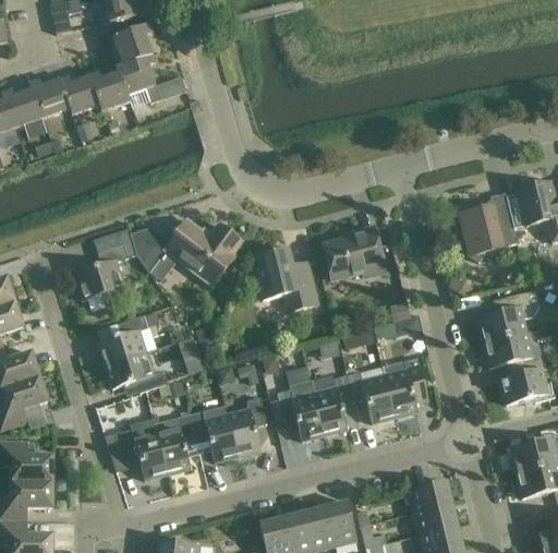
[(56,33),(71,29),(68,13),(81,10),(79,0),(69,0),(63,1),(49,4),(56,33)]
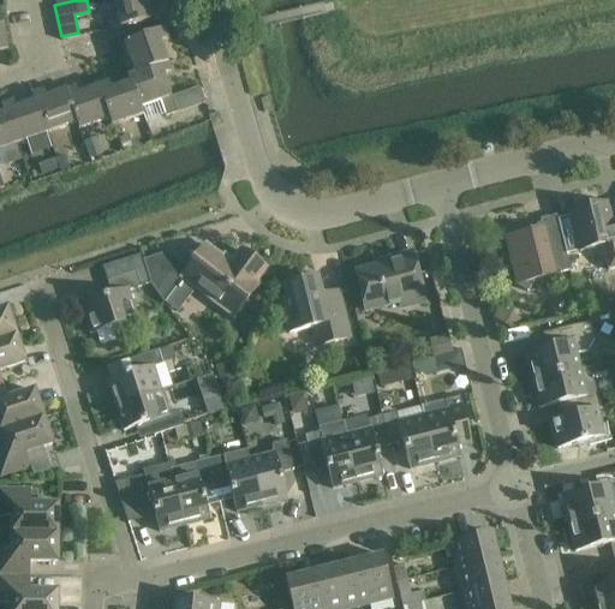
[(115,0),(117,5),(106,7),(109,25),(161,15),(159,4),(150,5),(149,0),(115,0)]
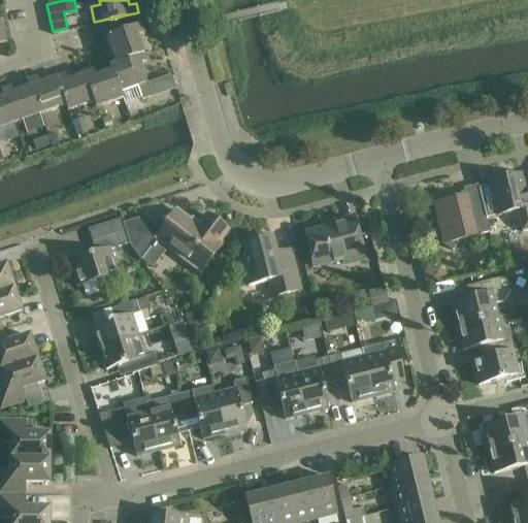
[(106,34),(117,60),(143,51),(137,33),(143,31),(140,22),(106,34)]
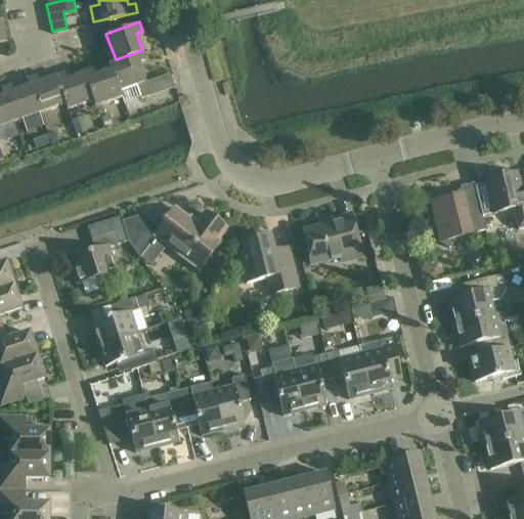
[(145,58),(142,50),(116,59),(108,61),(111,68),(112,68),(119,88),(120,88),(136,82),(140,95),(150,92),(139,61),(145,58)]
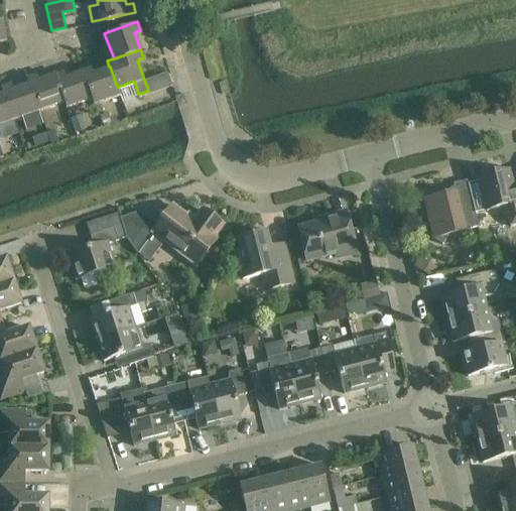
[(91,67),(83,70),(92,96),(94,102),(120,93),(118,87),(117,87),(110,67),(109,67),(93,73),(91,67)]
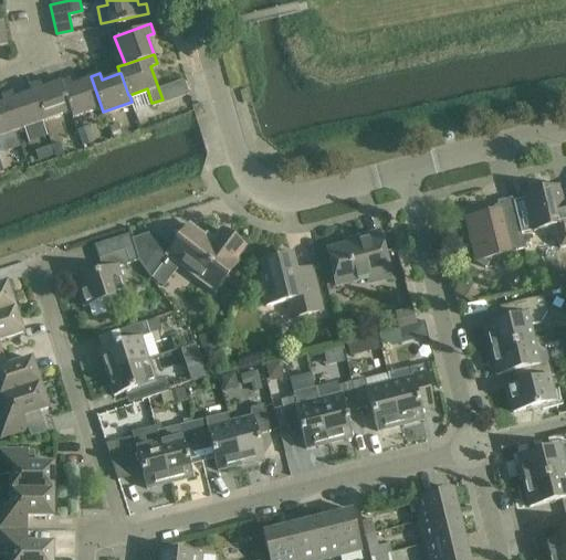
[(71,108),(70,108),(72,115),(101,105),(91,76),(72,83),(70,76),(60,80),(71,108)]
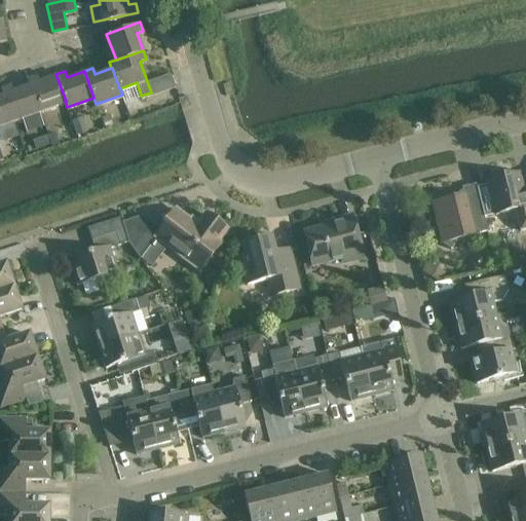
[(66,101),(55,74),(39,80),(37,74),(27,77),(29,83),(30,83),(40,110),(65,101),(66,101)]
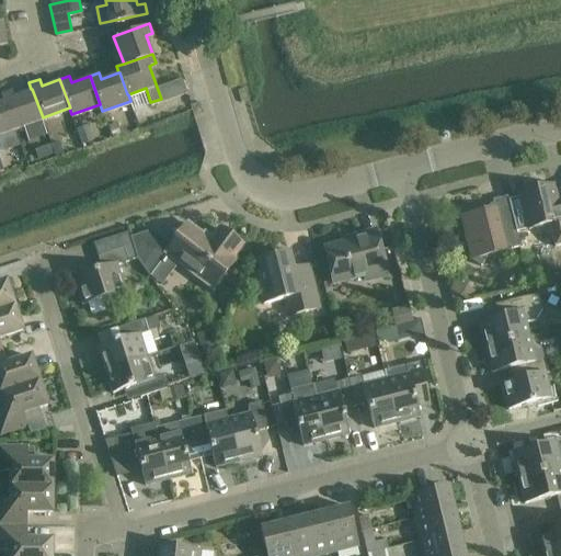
[(1,92),(3,99),(4,99),(15,127),(24,124),(29,138),(47,132),(43,117),(32,89),(31,89),(14,95),(11,89),(1,92)]
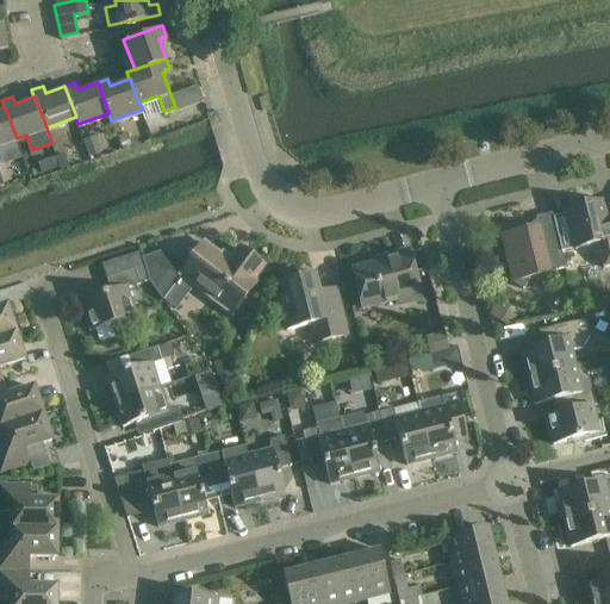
[(0,156),(20,149),(17,138),(5,107),(4,107),(0,109),(0,156)]
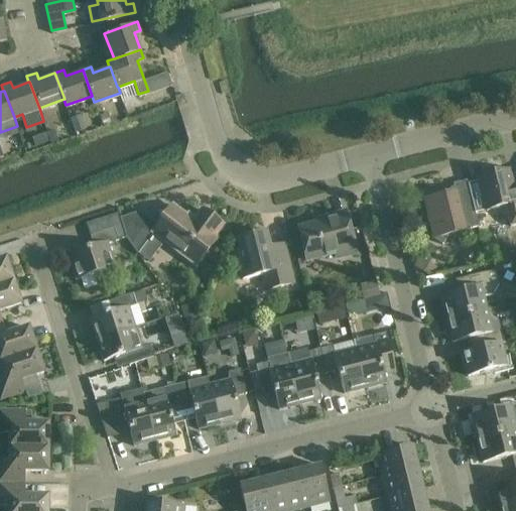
[(81,112),(71,115),(75,129),(85,125),(81,112)]
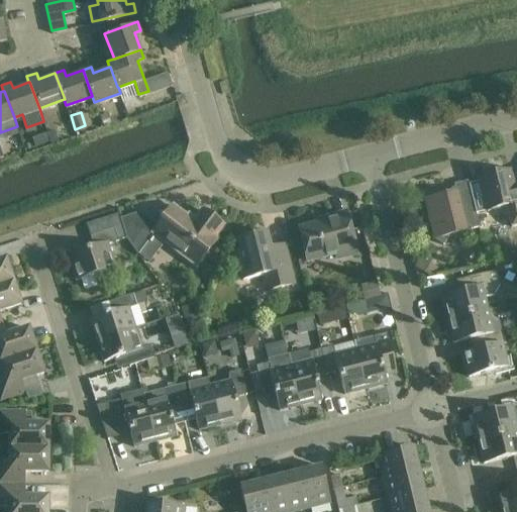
[(481,179),(469,181),(476,210),(506,204),(511,224),(516,222),(516,186),(513,187),(509,168),(480,175),(481,179)]
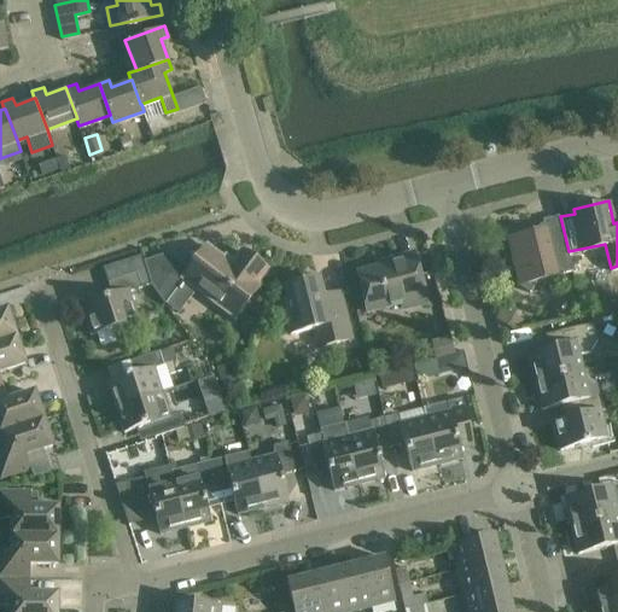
[(508,237),(519,283),(531,289),(538,277),(572,269),(559,213),(542,216),(544,226),(500,237),(501,238),(508,237)]
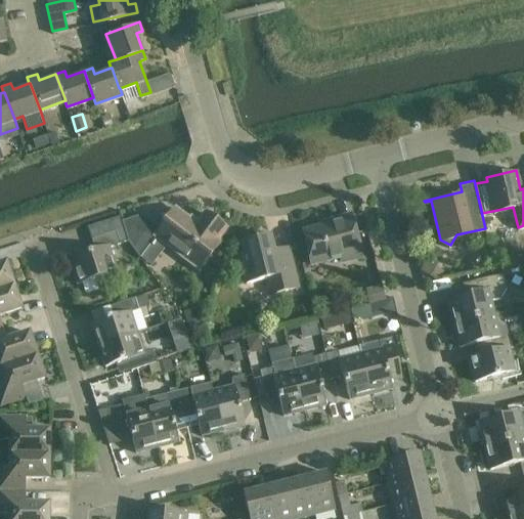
[(199,266),(208,255),(220,239),(218,238),(226,226),(205,210),(197,221),(176,206),(161,226),(142,212),(122,218),(123,222),(128,239),(140,255),(151,263),(167,243),(199,266)]
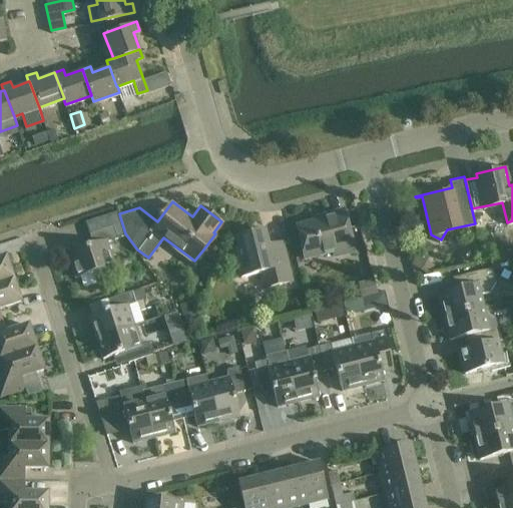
[(297,224),(301,243),(304,256),(333,248),(335,254),(355,248),(345,207),(324,212),(325,217),(297,224)]
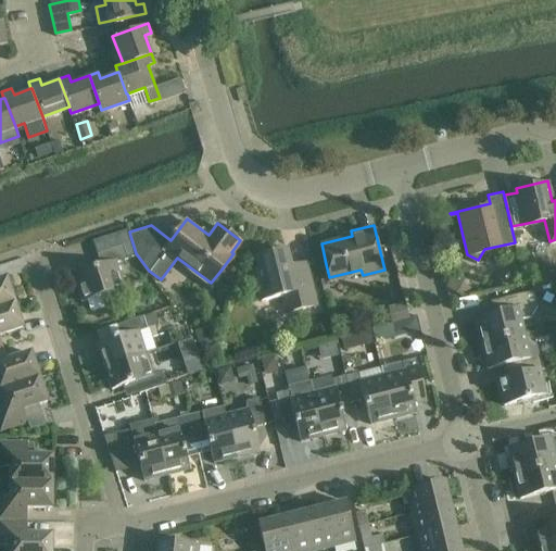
[(118,229),(122,238),(130,236),(129,232),(127,227),(118,229)]
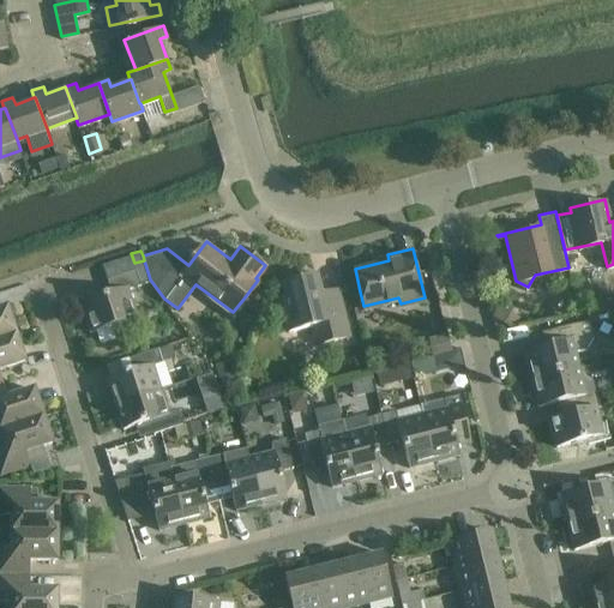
[(127,287),(150,280),(144,260),(134,263),(136,268),(107,277),(112,290),(82,300),(91,329),(95,327),(100,339),(102,341),(103,341),(116,337),(118,333),(114,321),(137,314),(127,287)]
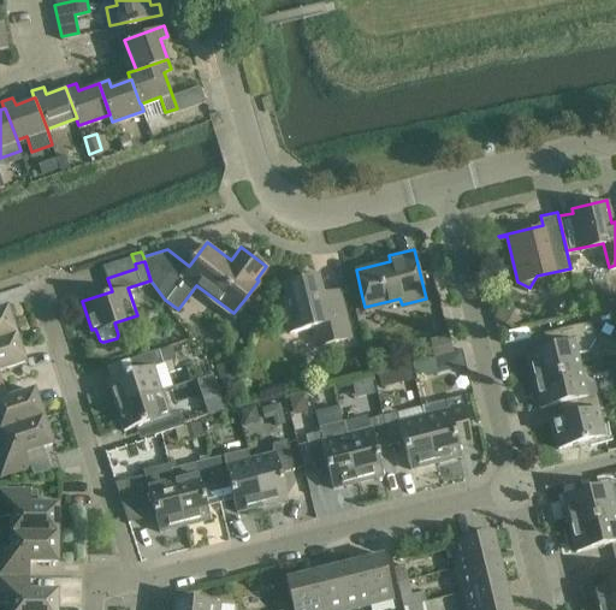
[(282,298),(289,330),(313,324),(318,343),(350,335),(341,300),(325,303),(318,274),(285,283),(288,297),(282,298)]
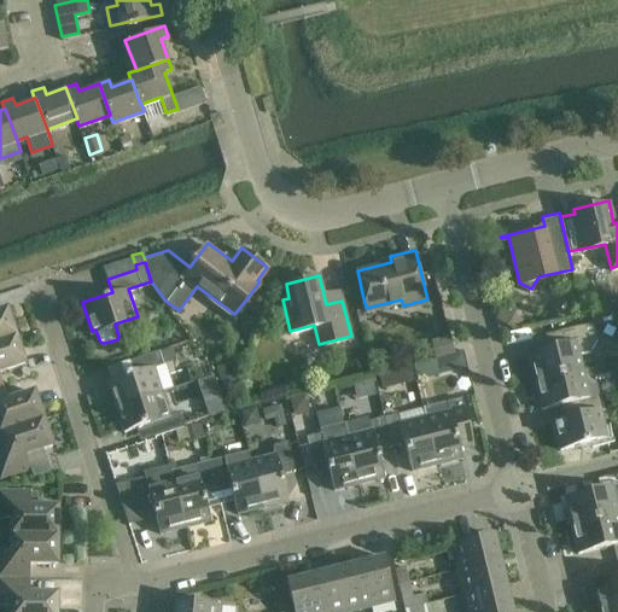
[(0,338),(16,333),(7,306),(0,307),(0,338)]
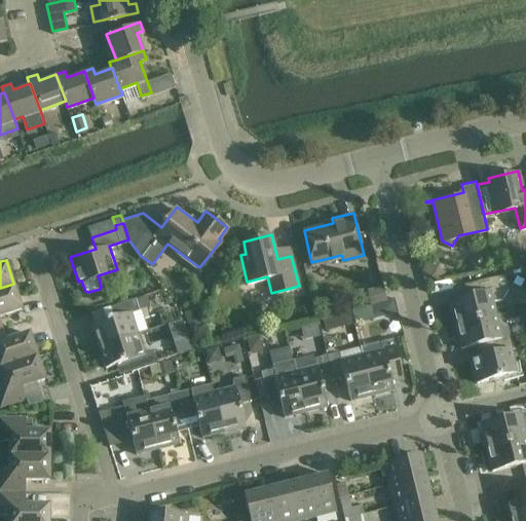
[(495,274),(490,275),(471,281),(474,293),(450,299),(461,346),(485,340),(488,352),(511,346),(513,346),(508,324),(499,326),(492,300),(501,298),(509,287),(504,273),(496,275),(495,274)]
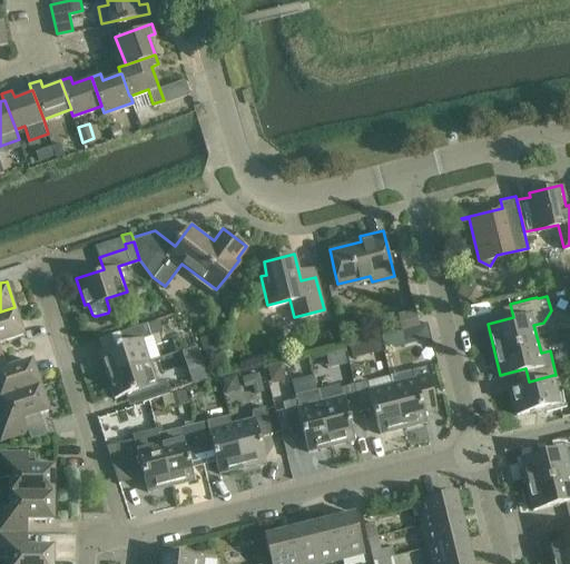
[(0,339),(23,333),(15,307),(0,312),(0,353),(3,353),(0,343),(0,339)]
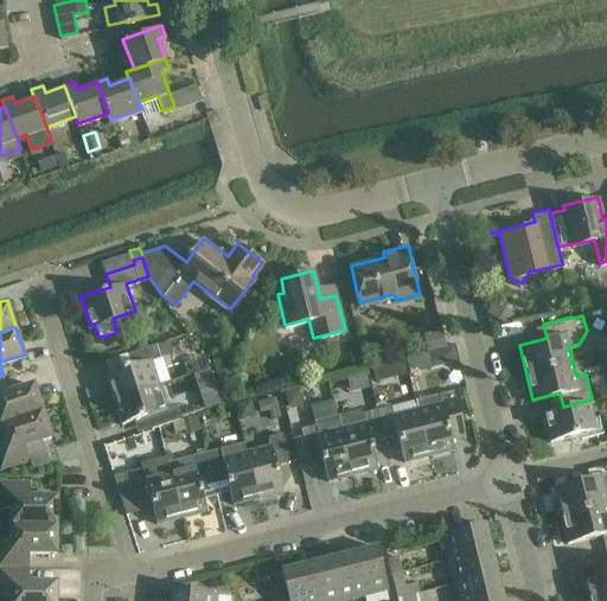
[(446,343),(446,341),(442,327),(423,332),(427,347),(446,343)]
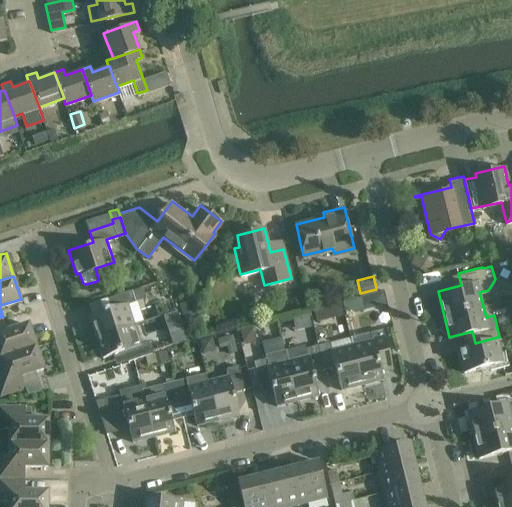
[(132,289),(127,290),(108,296),(111,307),(89,314),(96,335),(134,322),(127,302),(135,300),(132,289)]
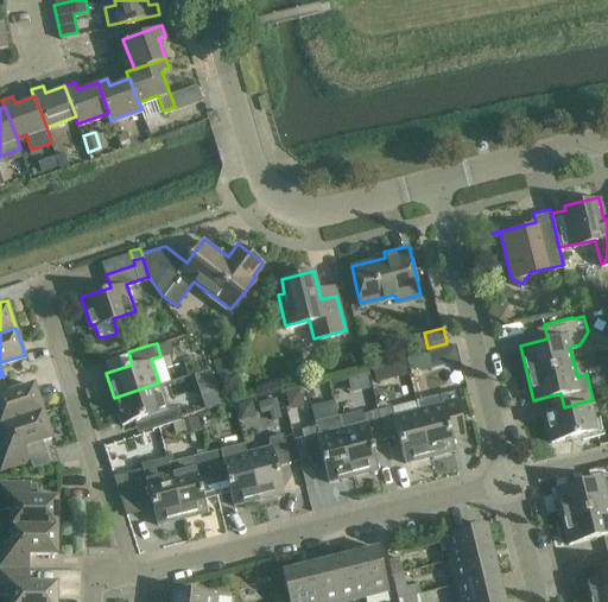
[(448,344),(442,347),(445,362),(458,359),(454,343),(448,344)]
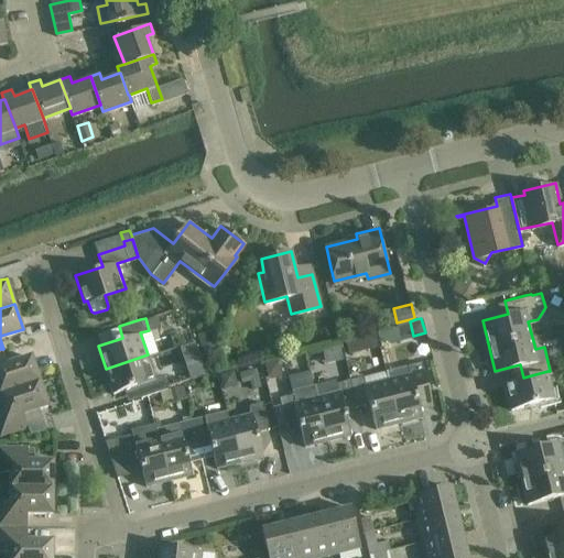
[(210,328),(197,332),(203,349),(216,345),(210,328)]
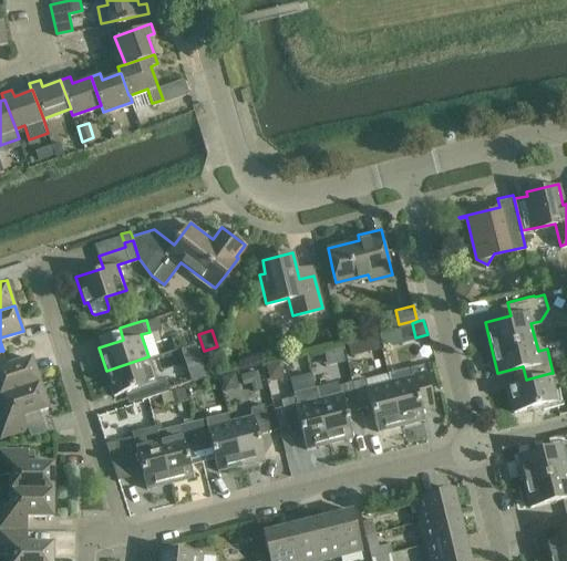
[(0,393),(40,381),(31,356),(8,364),(3,351),(0,351),(0,393)]
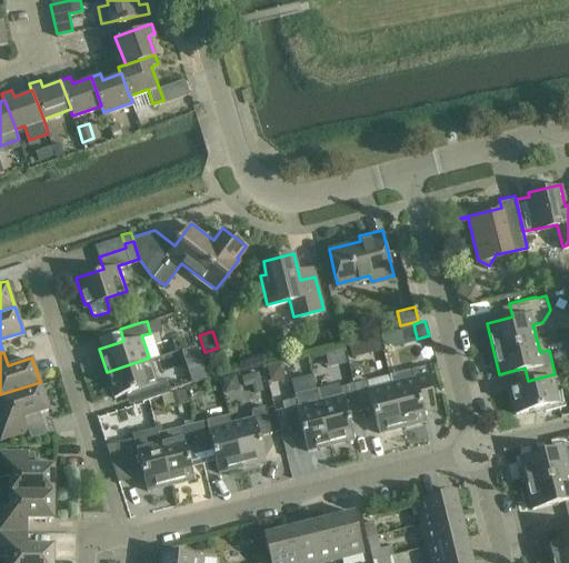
[(156,380),(149,358),(107,372),(113,394),(138,386),(142,399),(169,390),(165,376),(156,380)]
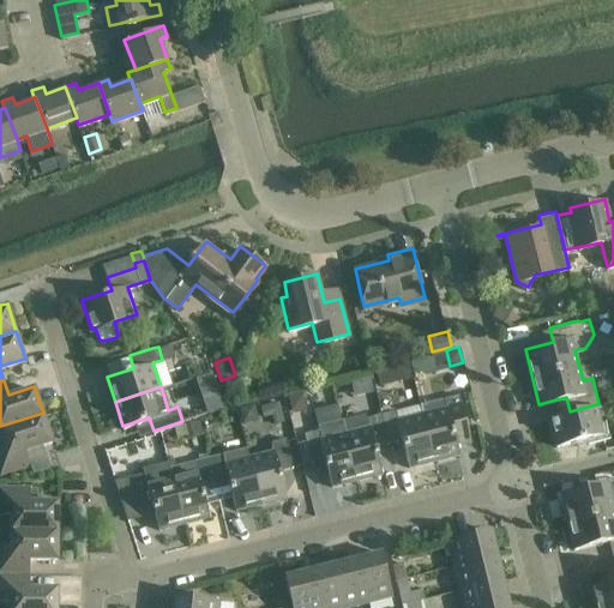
[(301,392),(288,395),(290,408),(304,404),(301,392)]
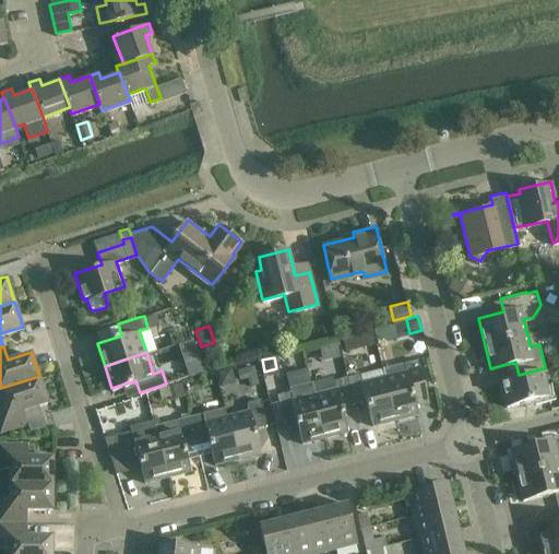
[(360,372),(347,375),(354,402),(366,399),(372,423),(395,417),(418,412),(412,387),(425,384),(417,357),(404,361),(382,366),(384,375),(363,380),(360,372)]
